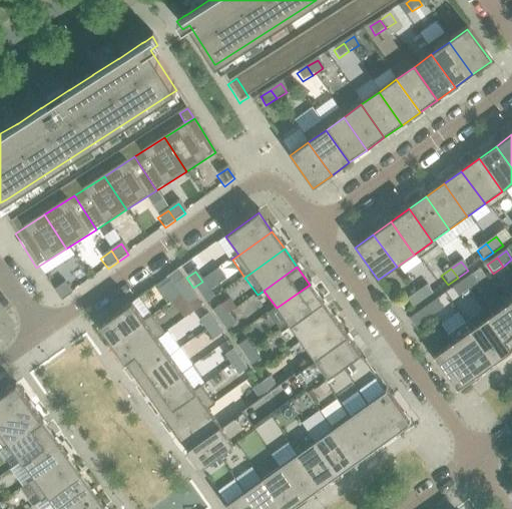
[(471,276),(461,283),(468,292),(477,285),(471,276)]
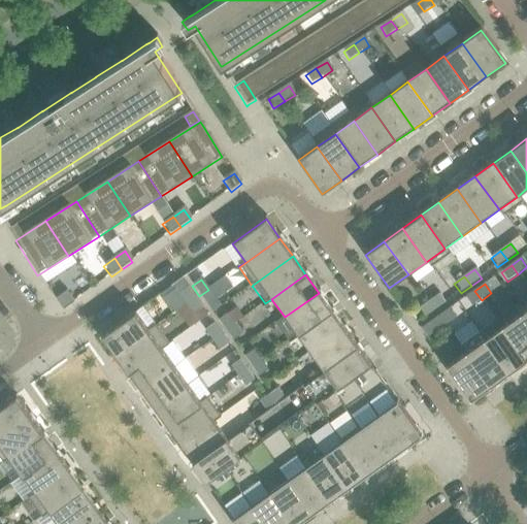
[(186,305),(195,299),(188,289),(179,295),(186,305)]
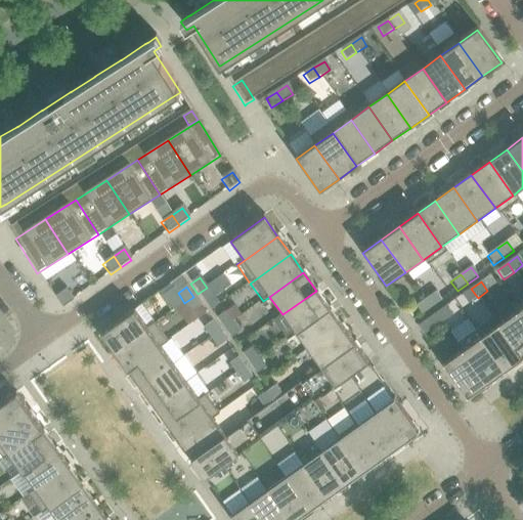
[(207,288),(198,294),(205,303),(214,298),(207,288)]
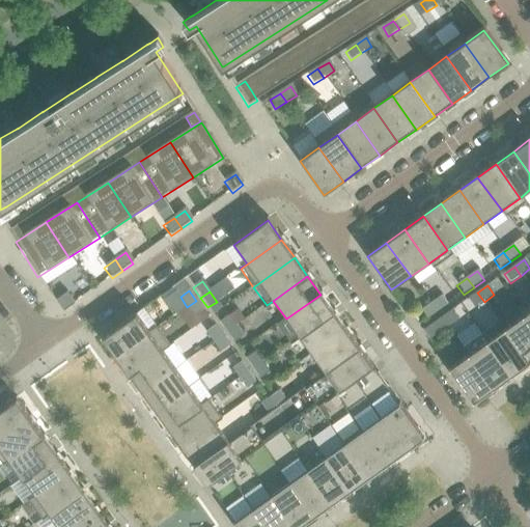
[(477,293),(467,301),(474,309),(484,302),(477,293)]
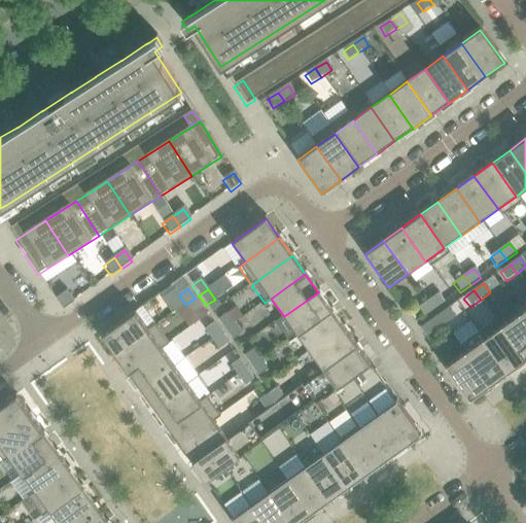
[(73,303),(66,292),(56,300),(63,310),(73,303)]
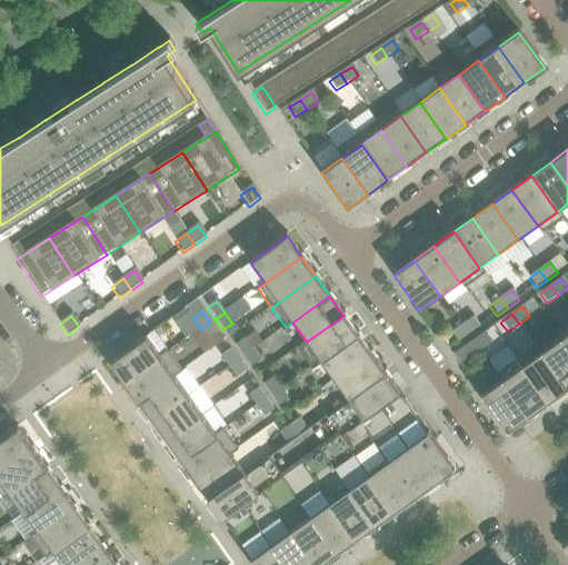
[(357,335),(344,316),(307,342),(321,362),(357,335)]
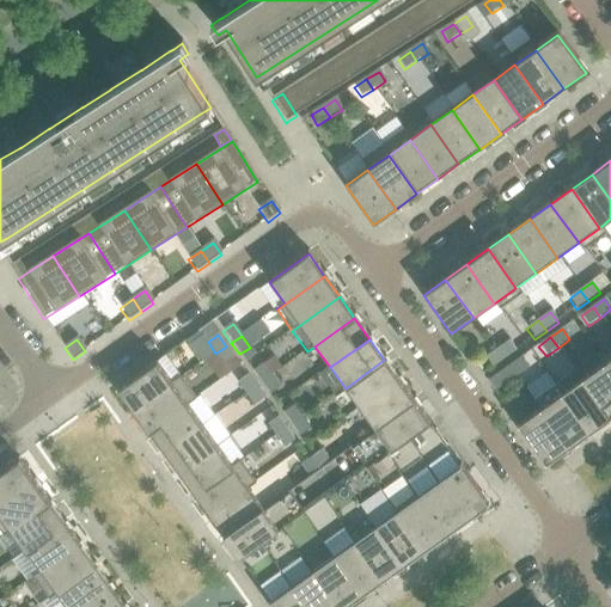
[(508,342),(496,350),(503,361),(515,353),(508,342)]
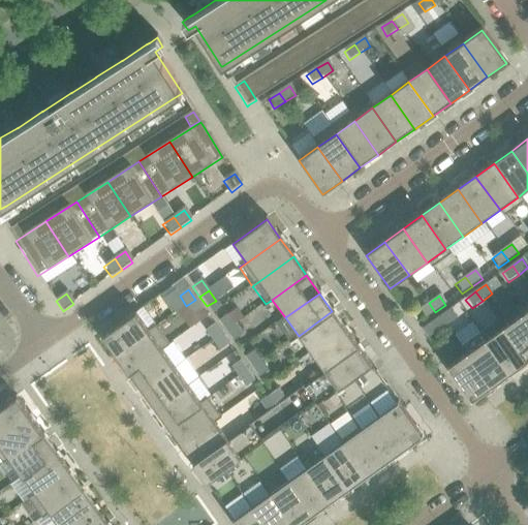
[(195,300),(186,306),(193,316),(203,310),(195,300)]
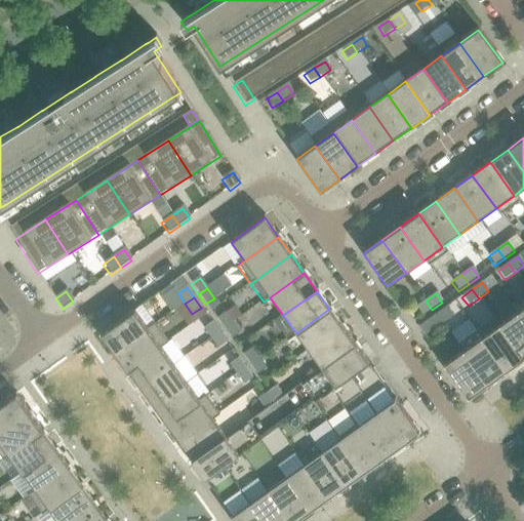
[(426,301),(415,308),(422,317),(432,310),(426,301)]
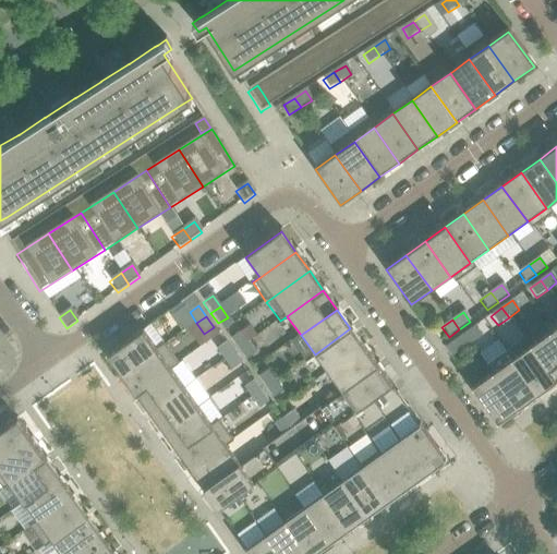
[(481,337),(474,327),(463,336),(470,345),(481,337)]
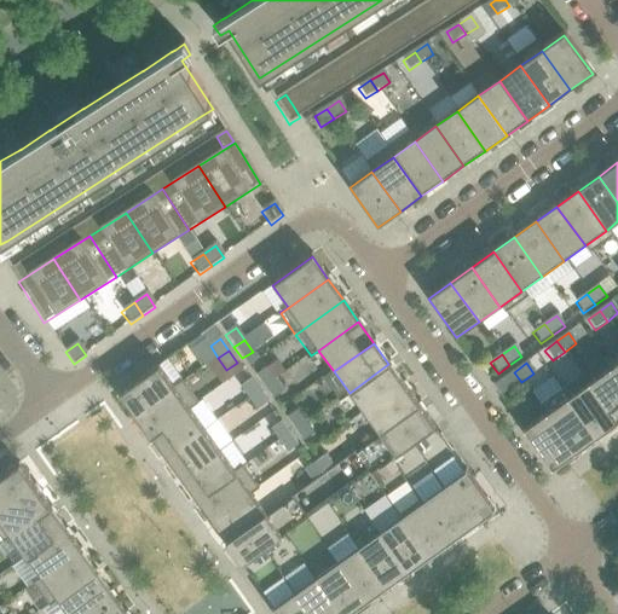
[(364,413),(404,386),(388,364),(350,393),(364,413)]
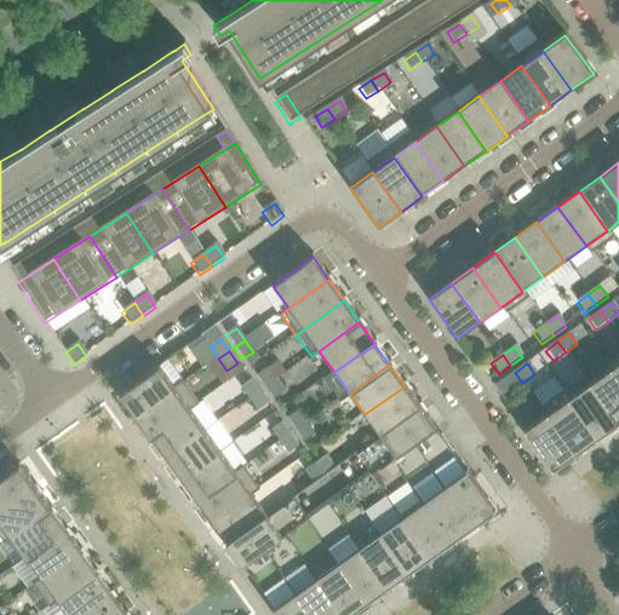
[(182,384),(173,389),(159,368),(119,396),(135,419),(182,384)]
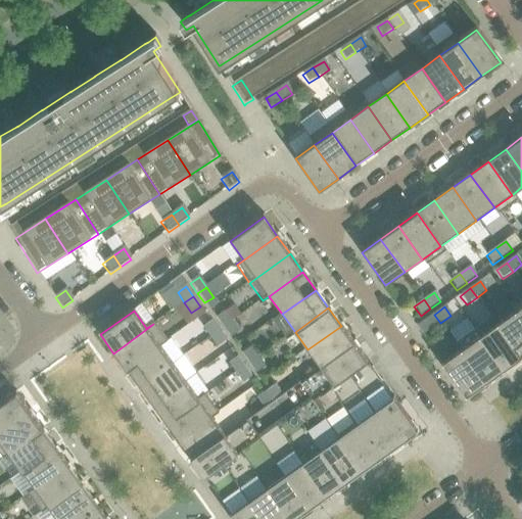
[(232,323),(225,313),(217,319),(224,329),(232,323)]
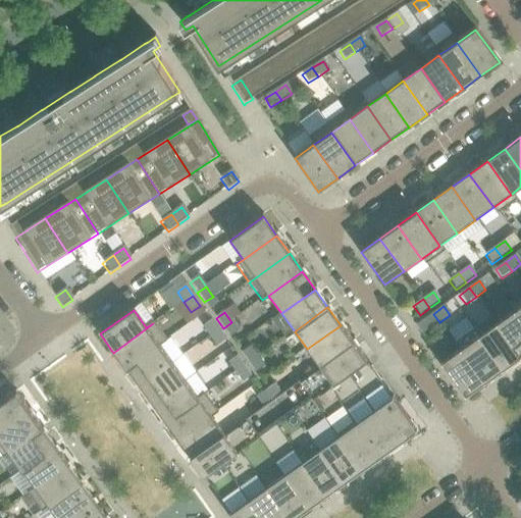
[(520,357),(520,322),(514,312),(496,324),(519,358),(520,357)]
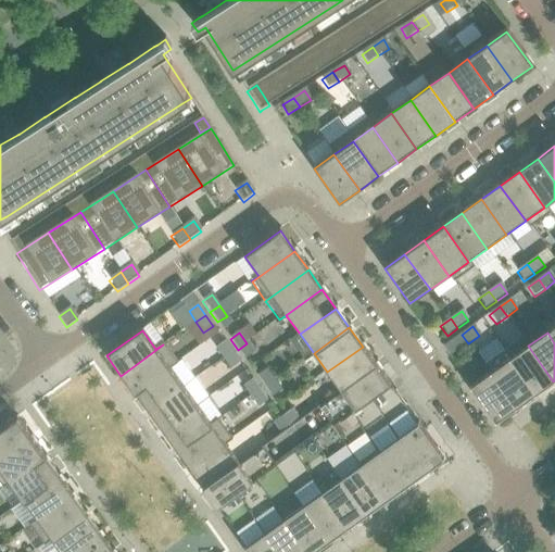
[(462,335),(451,342),(458,352),(468,343),(462,335)]
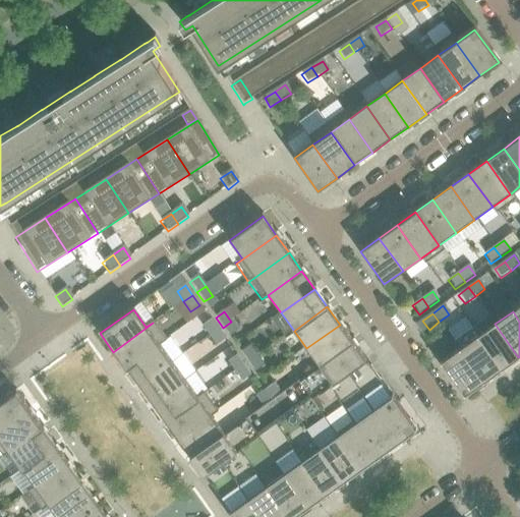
[(218,331),(211,322),(203,327),(210,337),(218,331)]
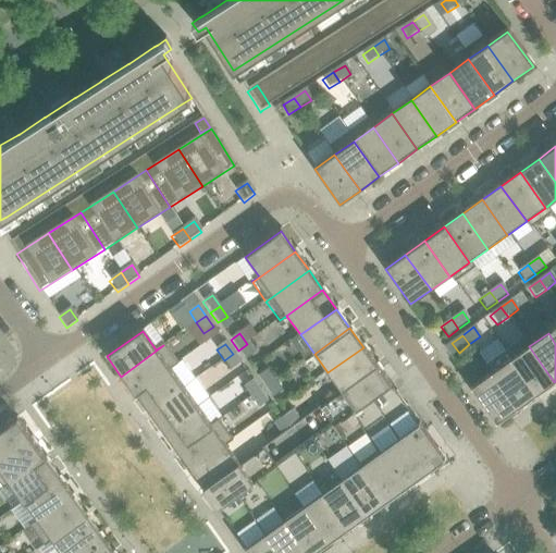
[(255,355),(247,344),(238,351),(246,361),(255,355)]
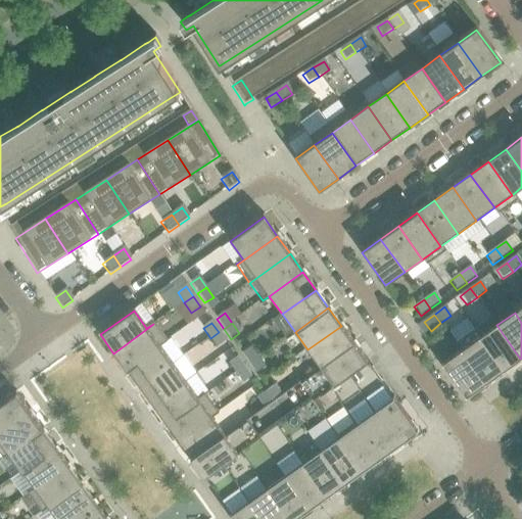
[(167,342),(164,339),(153,324),(113,354),(127,371),(167,342)]
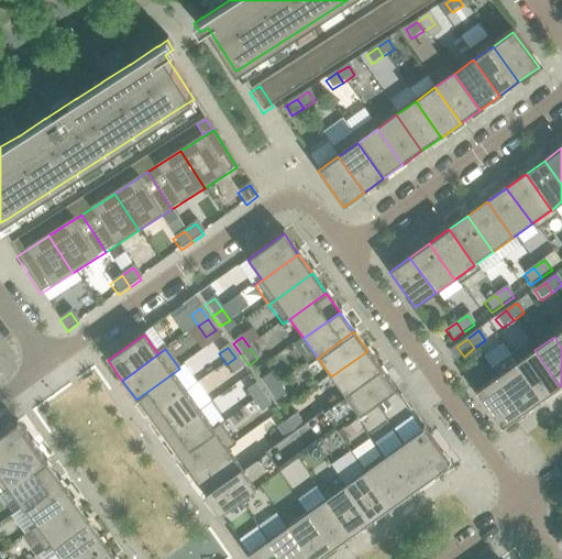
[(560,386),(535,350),(515,364),(541,401),(560,386)]
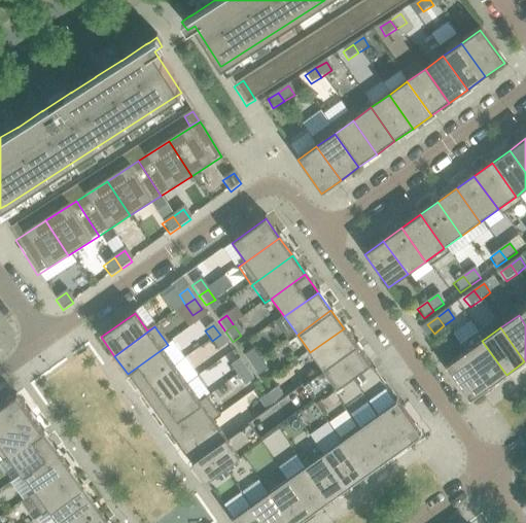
[(323,371),(356,346),(344,328),(310,352),(323,371)]
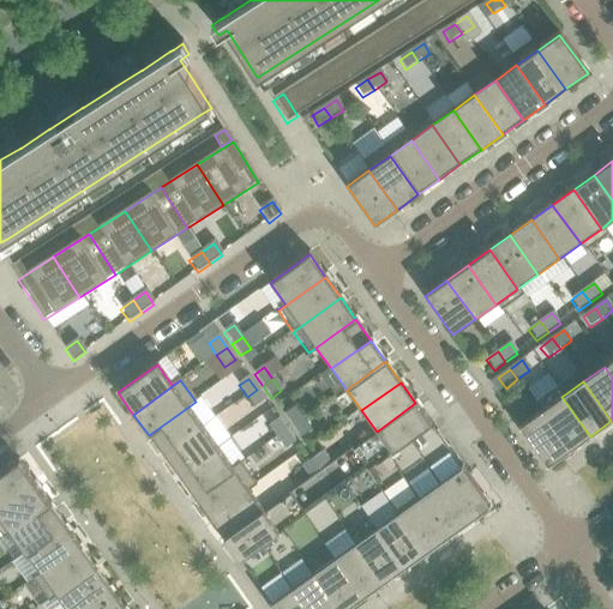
[(265,402),(257,390),(247,397),(256,409),(265,402)]
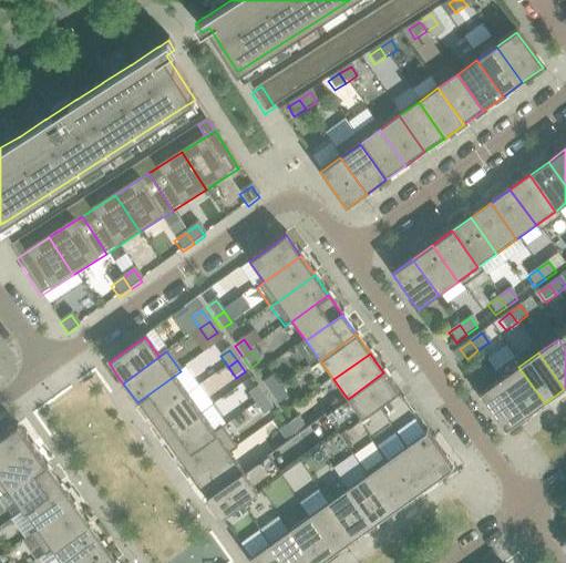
[(545,403),(518,367),(500,381),(525,417),(545,403)]
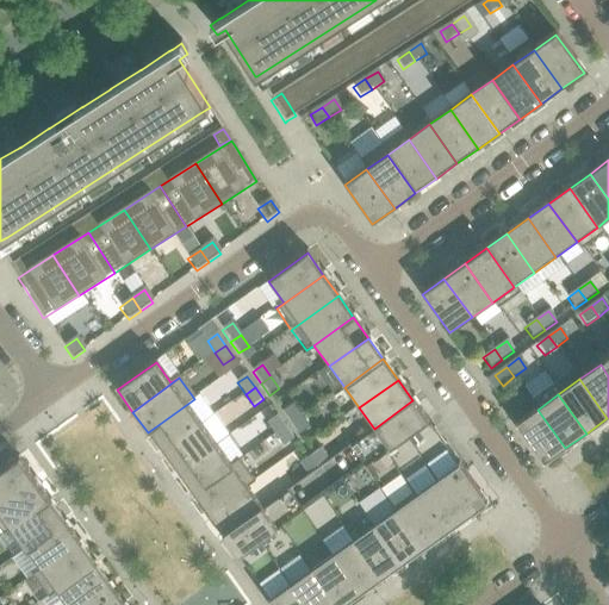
[(187,406),(194,400),(194,399),(148,432),(162,454),(202,425),(187,406)]
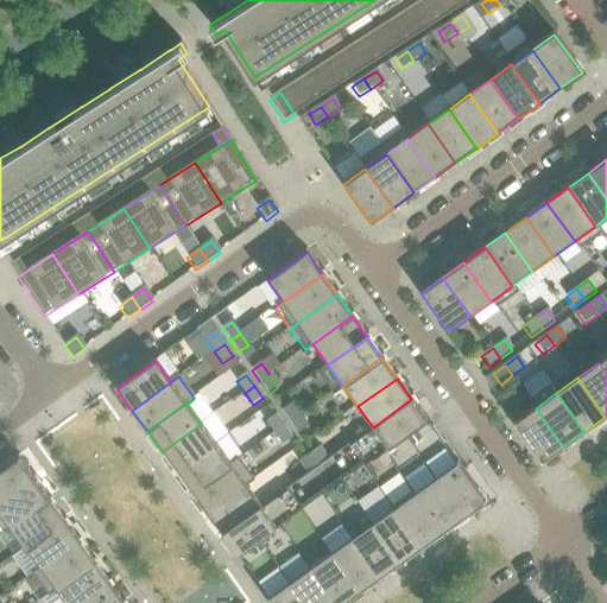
[(428,421),(411,399),(373,427),(373,429),(374,429),(389,450),(428,421)]
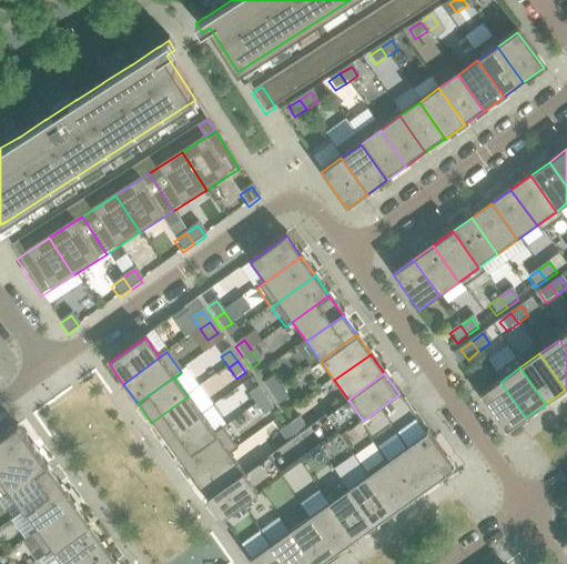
[(280,390),(272,379),(263,385),(271,396),(280,390)]
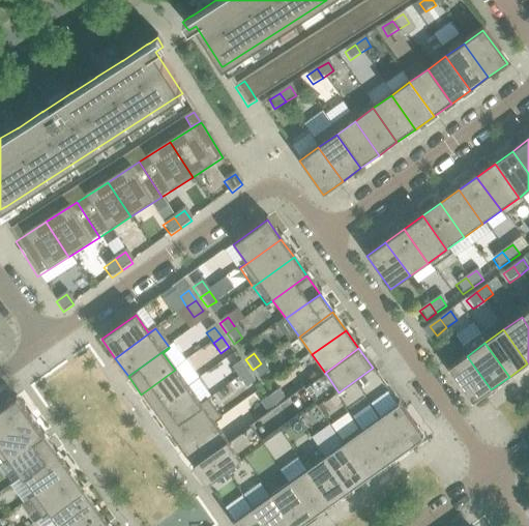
[(491,389),(467,356),(448,370),(472,403),(491,389)]
